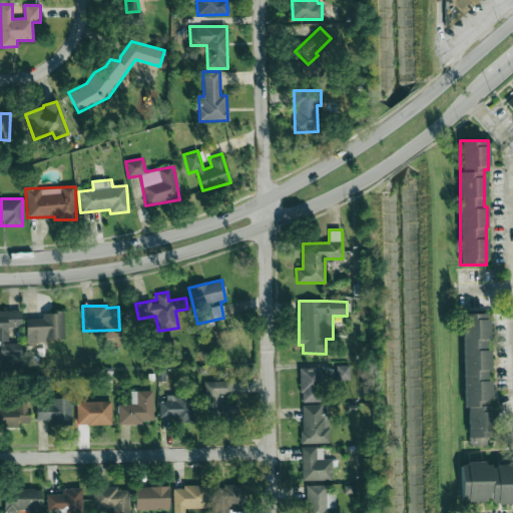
[(0,343),(0,357),(21,357),(22,343),(8,343),(8,328),(21,328),(21,311),(1,311),(0,343)]
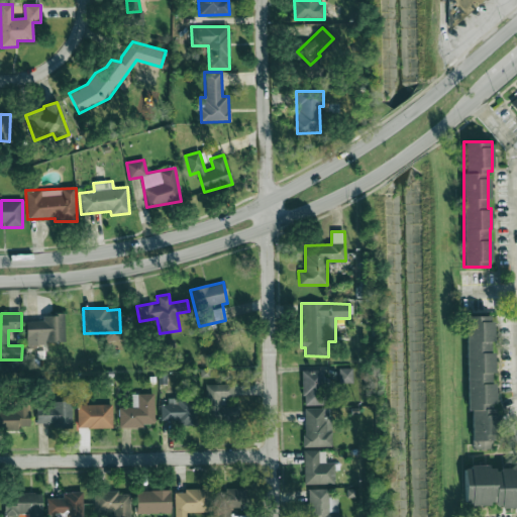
[(66,343),(64,314),(43,315),(43,320),(25,321),(26,344),(66,343)]
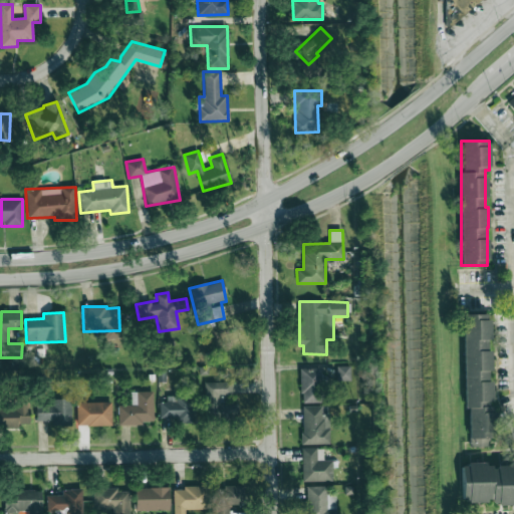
[(463,314),(468,447),(493,446),(492,402),(491,380),(488,380),(487,370),(492,370),(491,350),(490,350),(488,313),(463,314)]
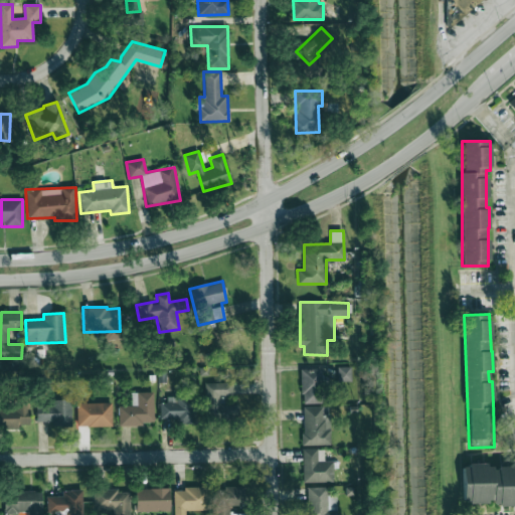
[(351,366),(337,367),(337,382),(351,381),(351,366)]
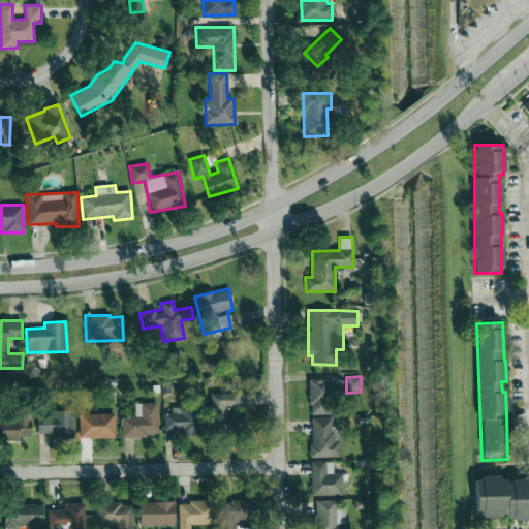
[(310,414),(331,414),(330,378),(309,379),(310,414)]
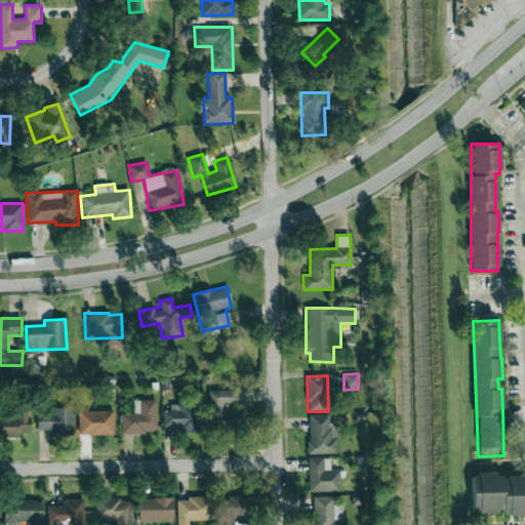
[(209,390),(209,430),(243,430),(243,412),(224,412),(224,403),(237,403),(237,390),(209,390)]
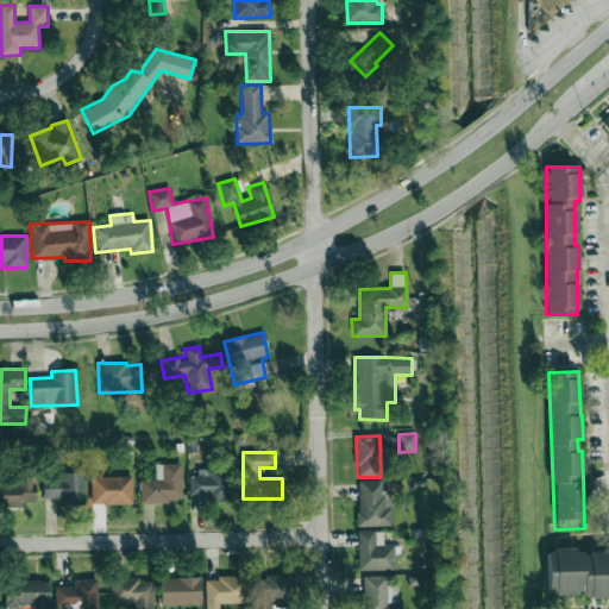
[(139,503),(182,501),(181,463),(155,464),(155,479),(139,479),(139,503)]
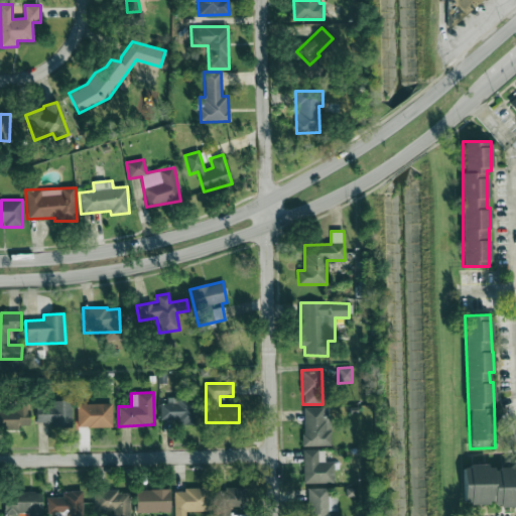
[(160,420),(177,419),(177,424),(196,424),(196,393),(166,394),(166,403),(159,404),(160,420)]
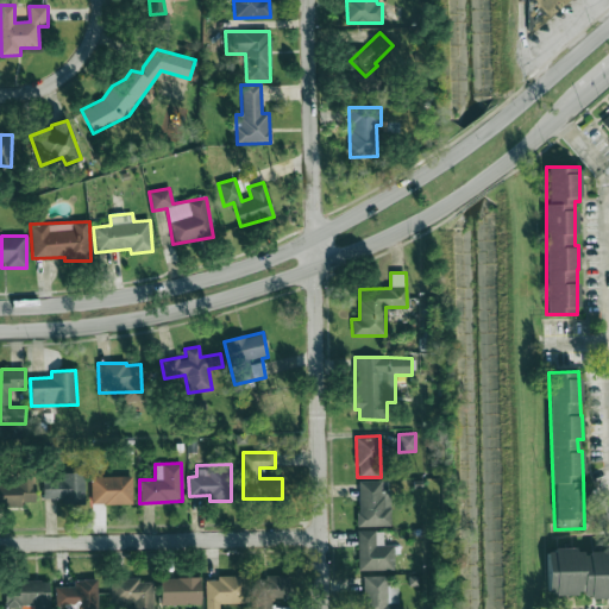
[(42,497),(61,498),(61,504),(83,504),(85,473),(61,472),(61,479),(43,478),(42,497)]
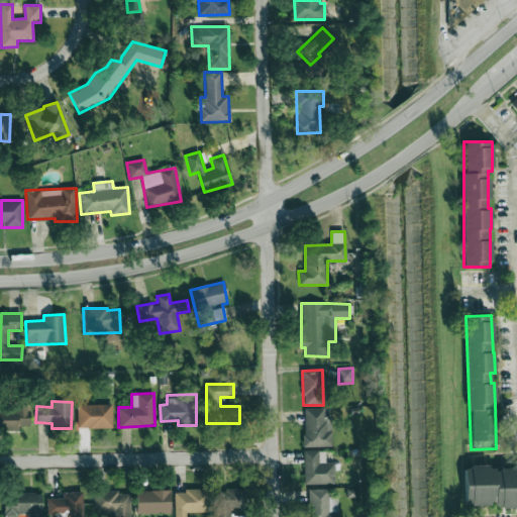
[(30,428),(29,404),(1,405),(1,428),(30,428)]
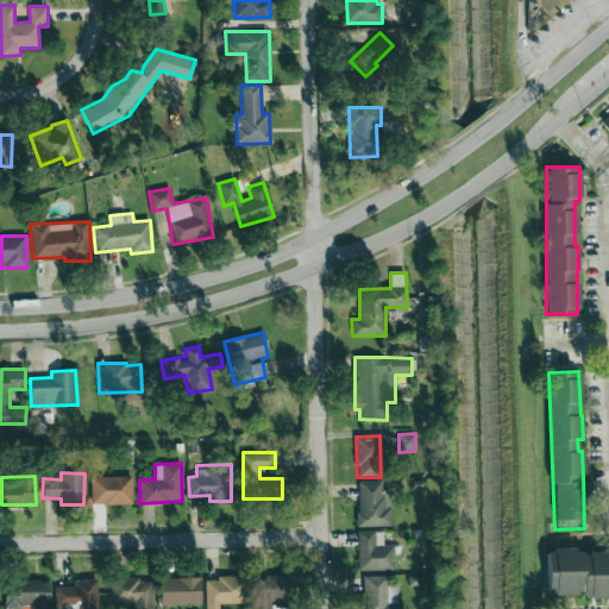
[(132,504),(132,476),(90,477),(92,504),(132,504)]
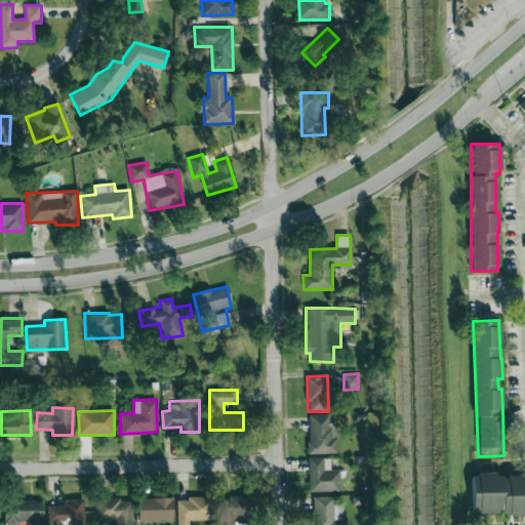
[(336,453),(336,422),(329,422),(329,414),(308,414),(309,453),(336,453)]
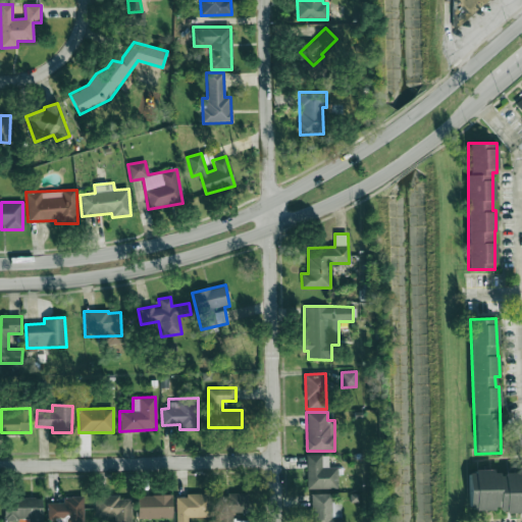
[(337,488),(336,467),(328,467),(328,455),(306,456),(307,489),(337,488)]
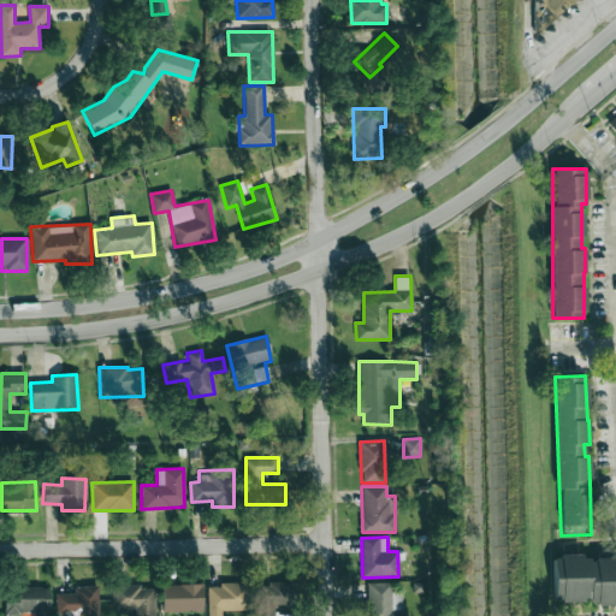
[(554,603),(615,602),(615,556),(552,558),(554,603)]
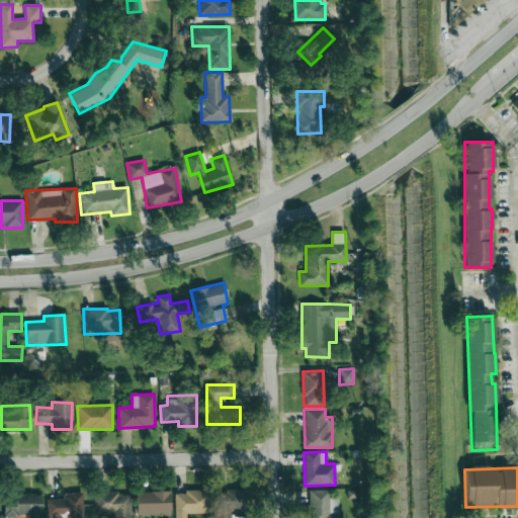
[(214,517),(245,517),(246,516),(232,517),(232,509),(247,509),(247,490),(214,491),(214,517)]
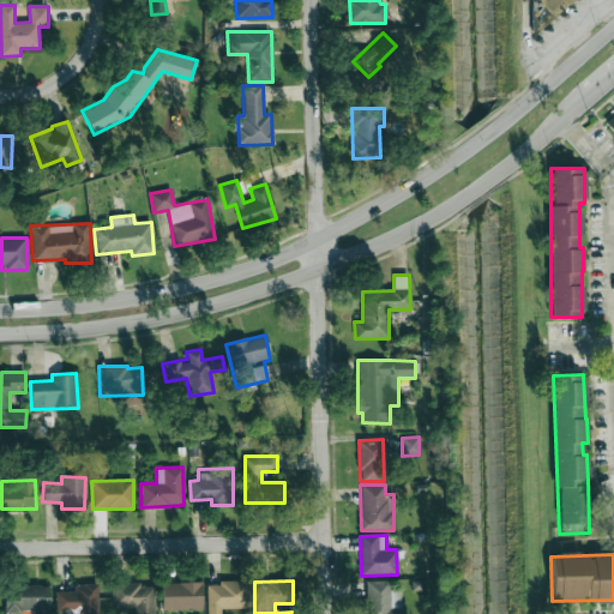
[(401,613),(401,590),(390,590),(390,581),(366,581),(366,613),(401,613)]
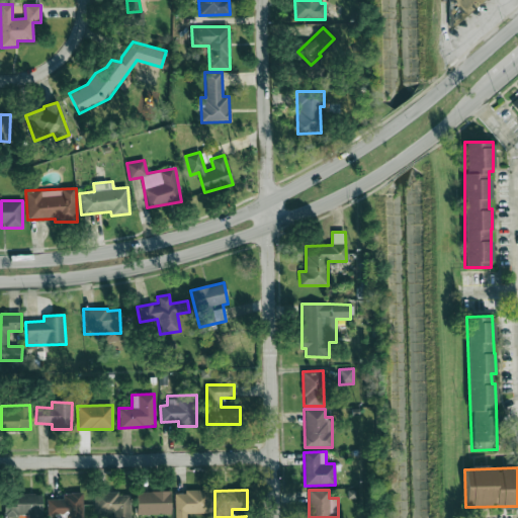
[(170,491),(136,492),(137,515),(171,514),(170,491)]
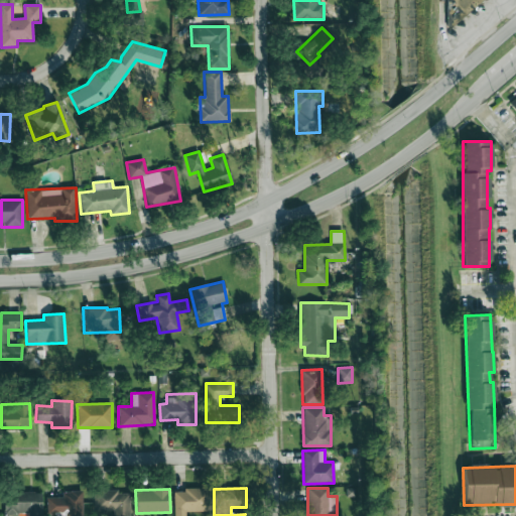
[(210,511),(209,489),(173,489),(173,515),(184,515),(185,511),(210,511)]
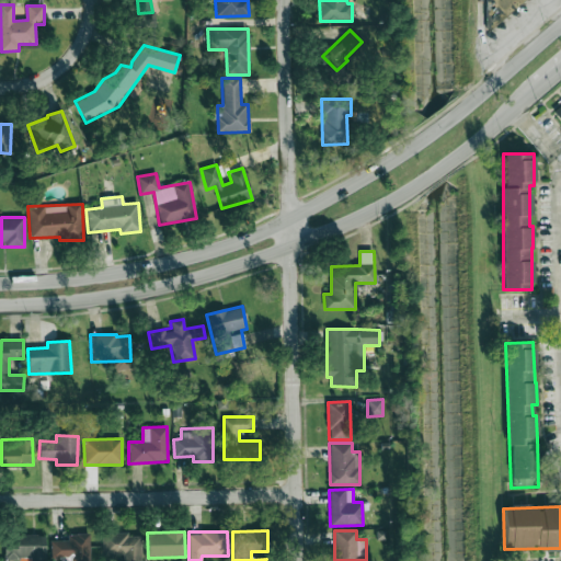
[(140,560),(141,534),(102,533),(102,554),(123,556),(122,560),(140,560)]
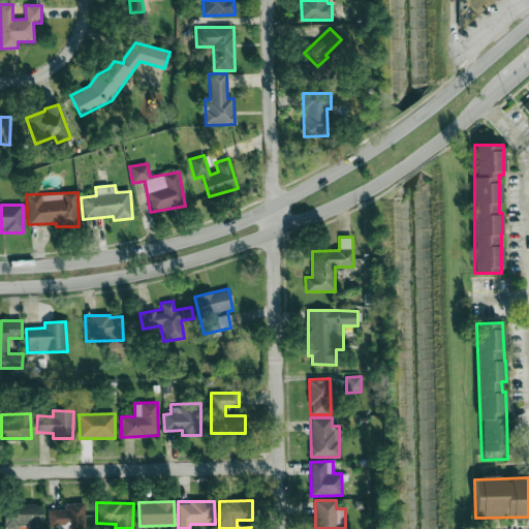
[(84,528),(84,503),(63,503),(63,509),(48,509),(48,526),(64,526),(63,528),(84,528)]
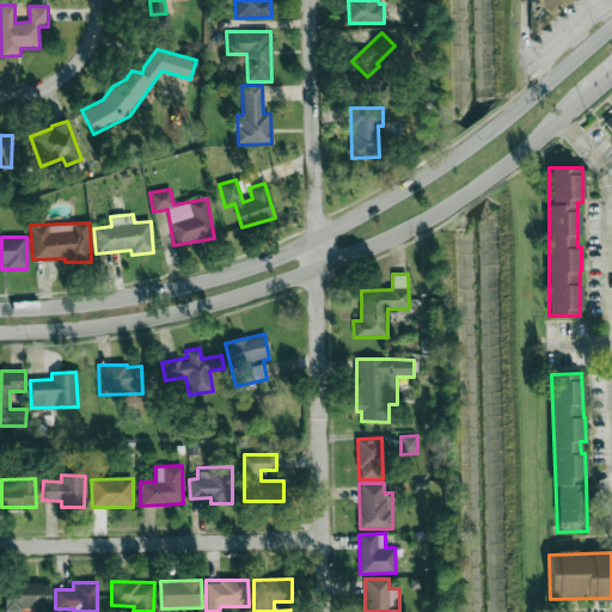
[(19,611),(49,611),(49,583),(4,585),(4,611),(19,611)]
